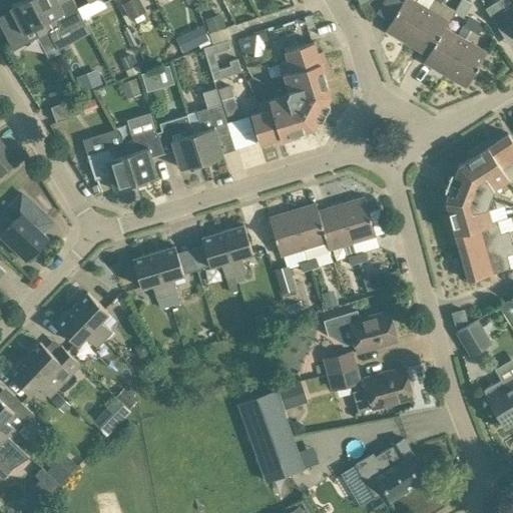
[(20,0),(10,5),(24,32),(34,27),(45,48),(55,43),(51,35),(32,0),(20,0)]
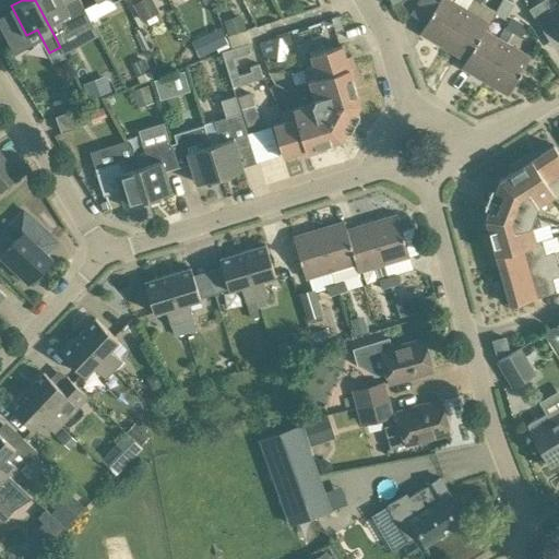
[(35,0),(56,38),(91,20),(80,0),(70,0),(64,3),(62,0),(35,0)]
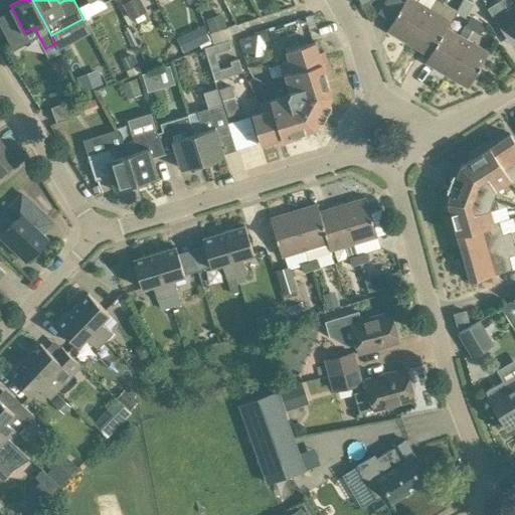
[(129,0),(125,2),(133,18),(159,5),(156,0),(129,0)]
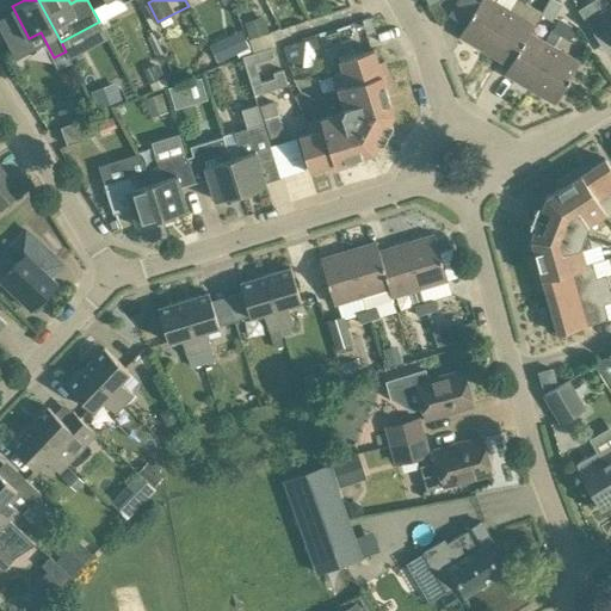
[(479,0),(460,36),(485,50),(508,8),(513,0),(495,0),(494,0),(479,0)]
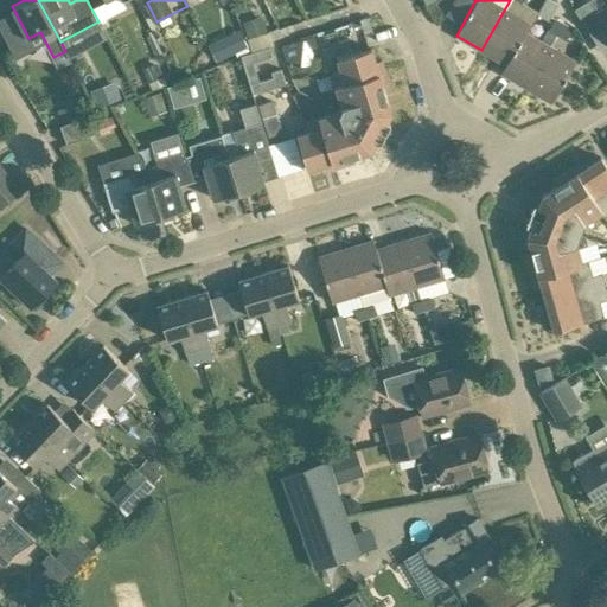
[(481,50),(505,64),(526,32),(538,12),(522,1),(518,0),(510,0),(505,8),(481,50)]
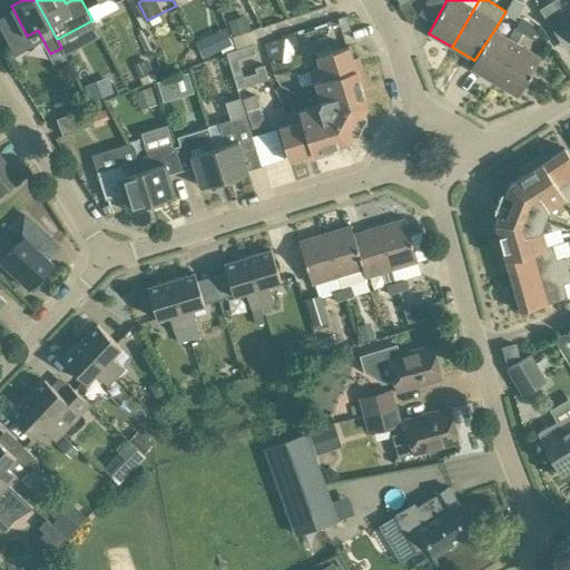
[(569,0),(551,0),(539,8),(556,35),(569,27),(569,28),(569,0)]
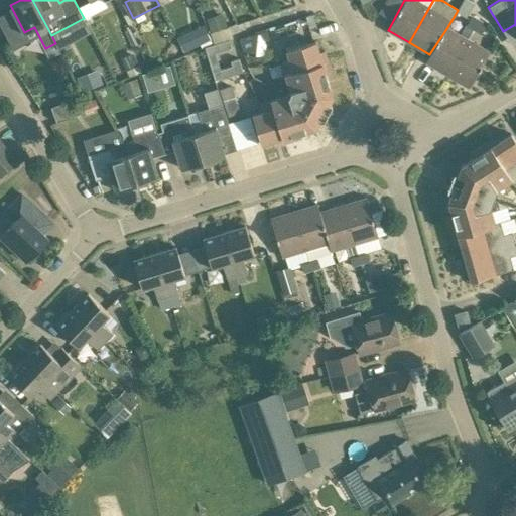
[(227,26),(222,13),(206,18),(211,31),(227,26)]
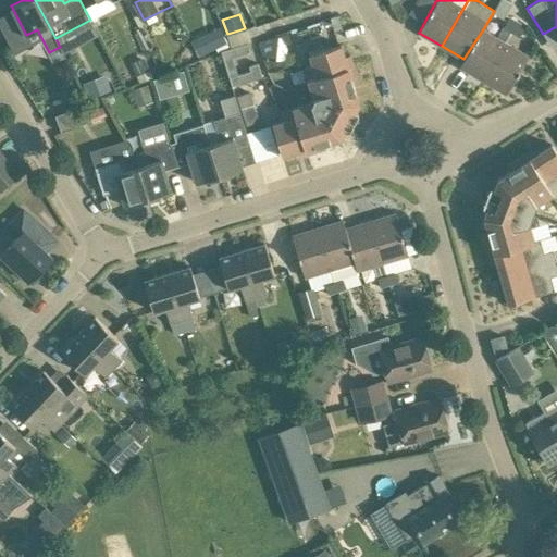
[(509,15),(504,27),(511,32),(518,21),(509,15)]
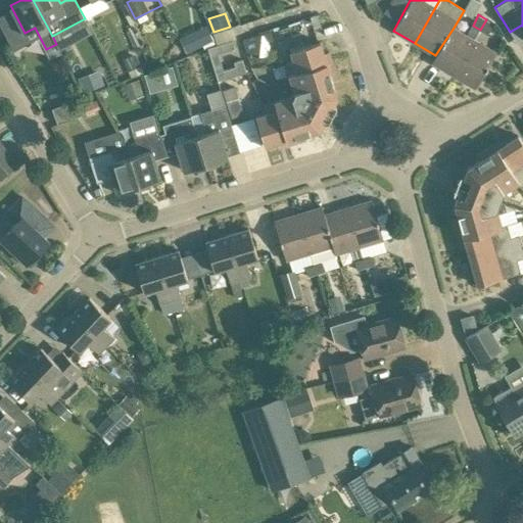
[(495,24),(486,19),(480,30),(489,35),(495,24)]
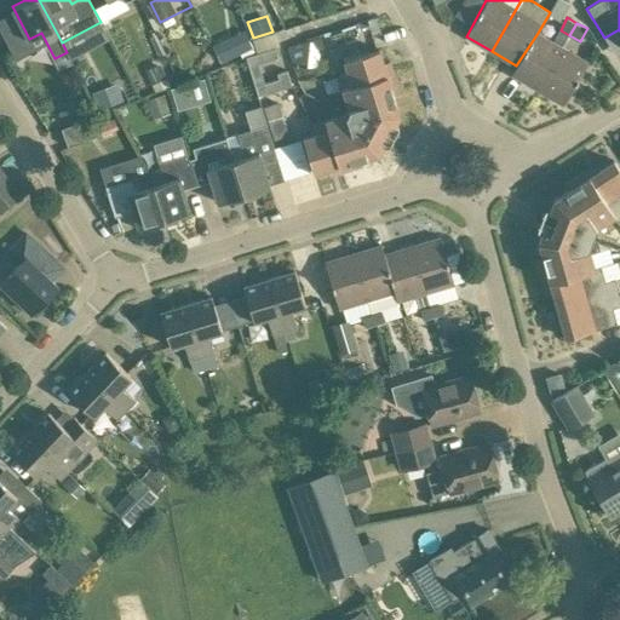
[(511,74),(538,90),(562,47),(569,35),(561,30),(560,29),(552,41),(538,33),(516,65),(511,74)]
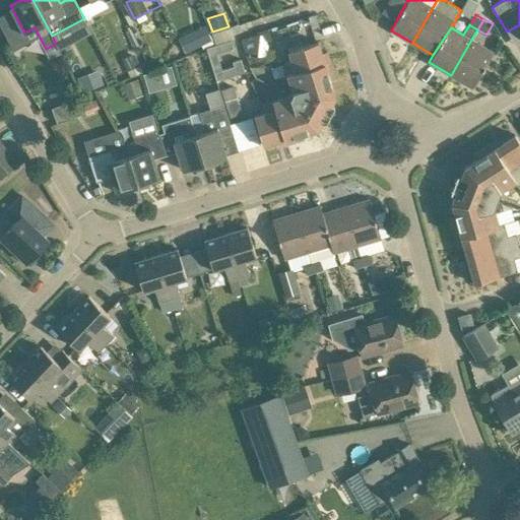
[(268,28),(256,31),(257,35),(260,34),(265,41),(267,41),(271,40),(268,28)]
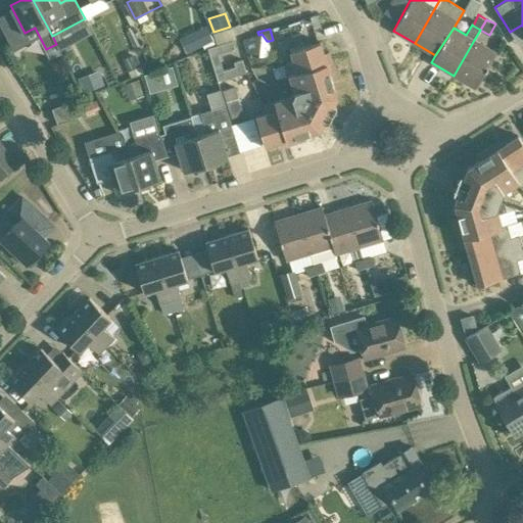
[(19,33),(7,39),(13,50),(25,44),(19,33)]
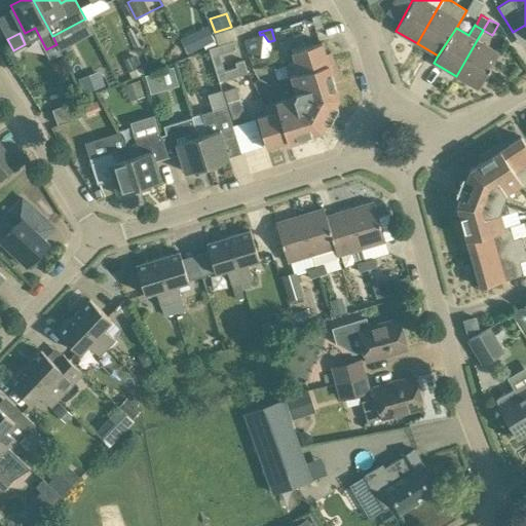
[(193,33),(181,39),(187,52),(199,46),(193,33)]
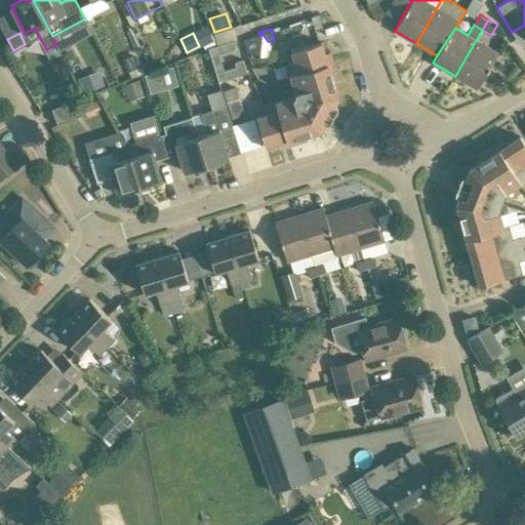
[(243,40),(247,52),(260,53),(263,34),(259,35),(243,40)]
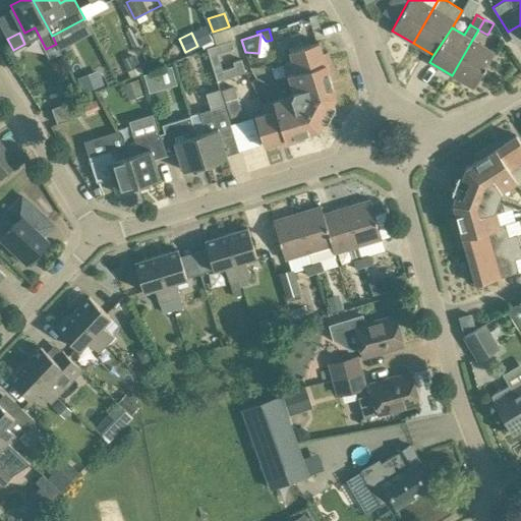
[(232,40),(217,44),(207,47),(217,79),(245,71),(241,58),(233,61),(234,65),(223,69),(218,53),(234,48),(232,40)]
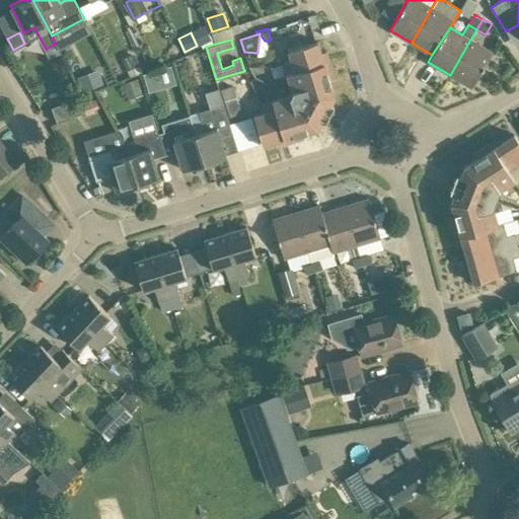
[(470,40),(450,75),(471,87),(493,52),(470,40)]
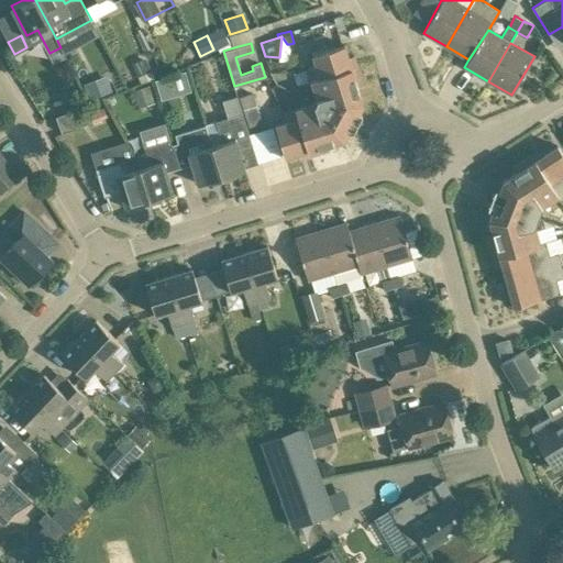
[(308,68),(313,85),(360,70),(354,55),(349,57),(344,44),(313,54),(317,65),(308,68)]
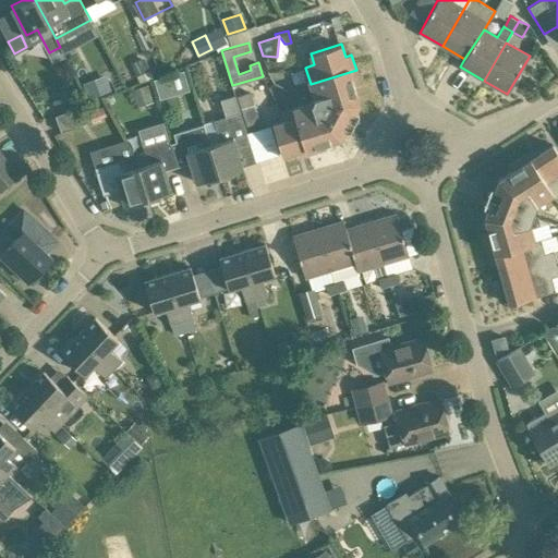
[(150,70),(144,57),(131,62),(136,75),(150,70)]
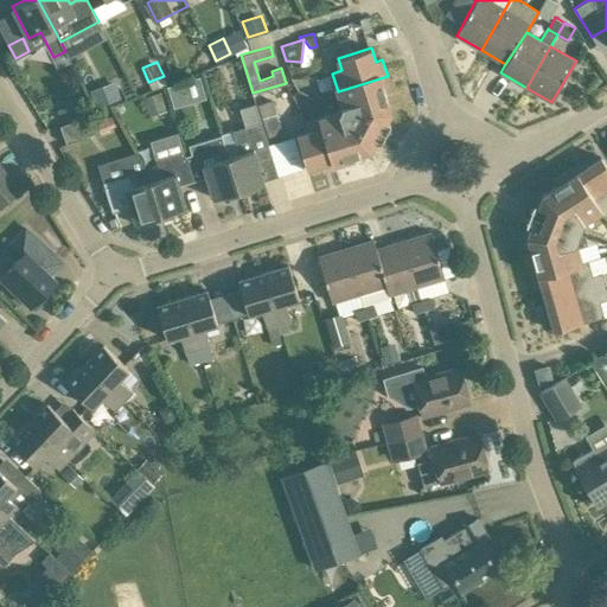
[(339,112),(323,116),(339,166),(356,161),(353,154),(371,149),(391,112),(385,94),(393,93),(388,76),(338,91),(343,107),(339,112)]
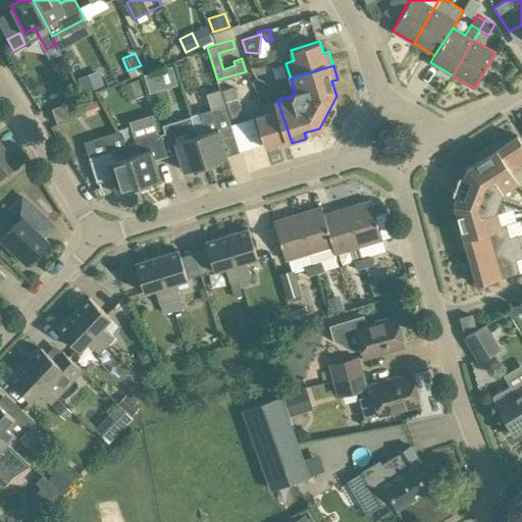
[(98,69),(77,77),(83,92),(104,85),(98,69)]
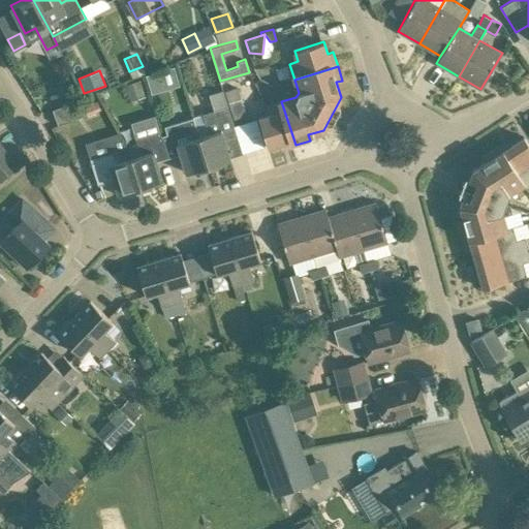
[(158,71),(146,75),(151,92),(163,88),(158,71)]
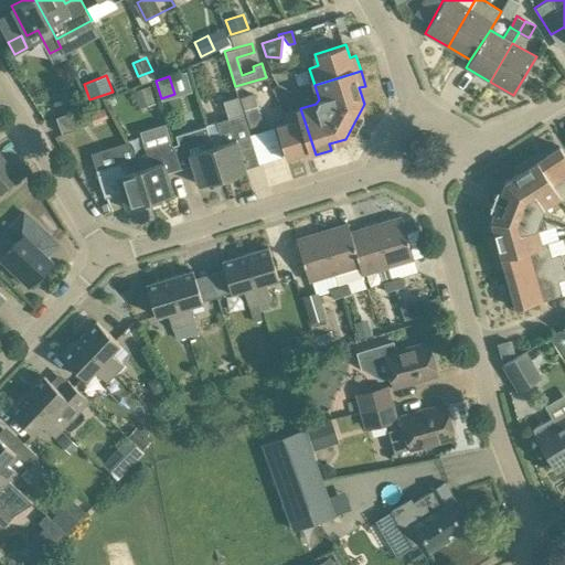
[(149,85),(134,91),(139,108),(156,103),(149,85)]
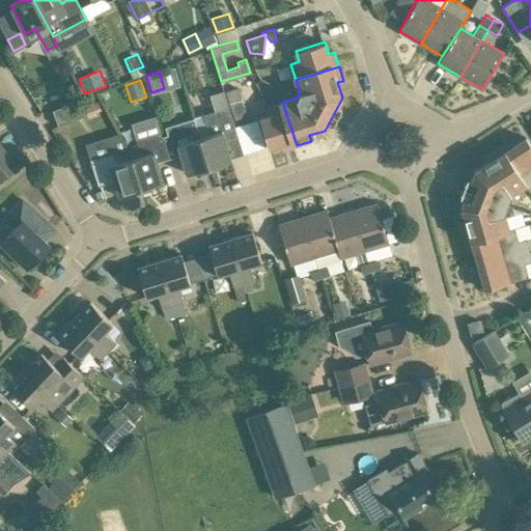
[(239,88),(227,92),(231,103),(238,101),(241,95),(239,88)]
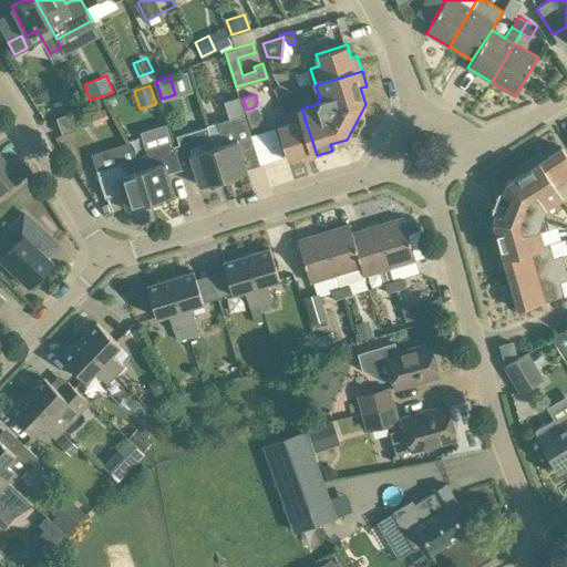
[(207,126),(225,183),(235,179),(234,174),(247,171),(240,148),(254,145),(251,135),(239,96),(224,101),(229,117),(206,125),(207,126)]
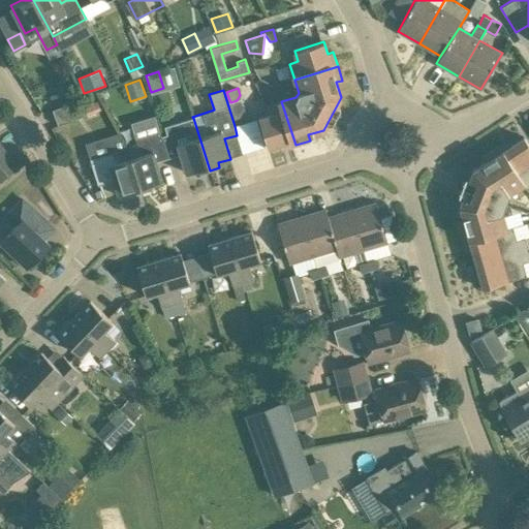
[(80,99),(53,110),(58,125),(85,115),(82,105),(80,99)]
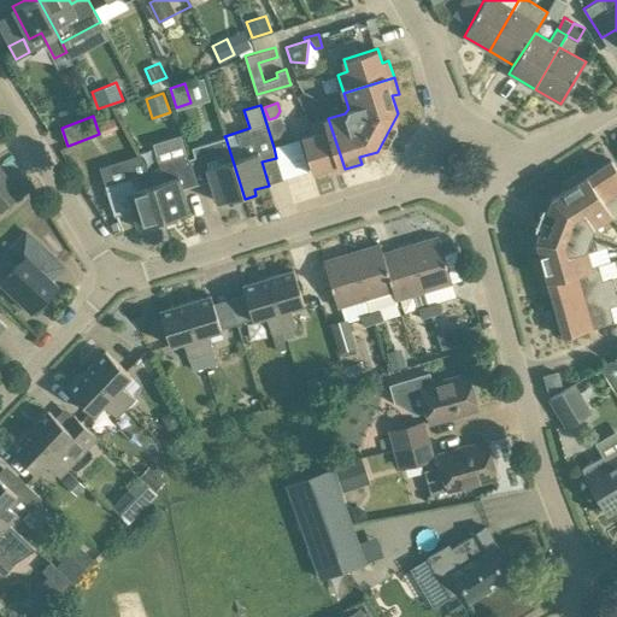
[(113,117),(95,123),(99,134),(117,127),(113,117)]
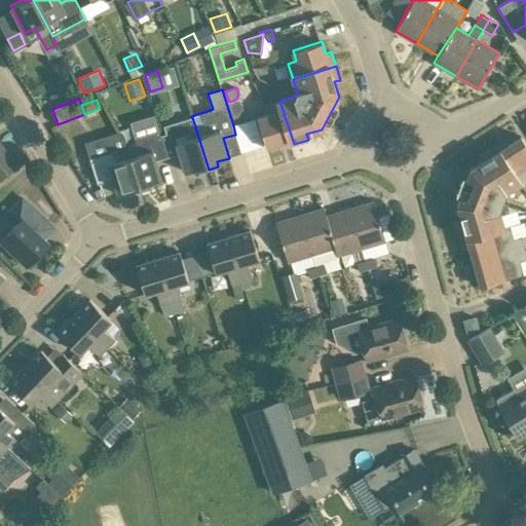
[(294,144),(279,101),(265,105),(268,114),(257,117),(266,146),(278,143),(280,148),(294,144)]
